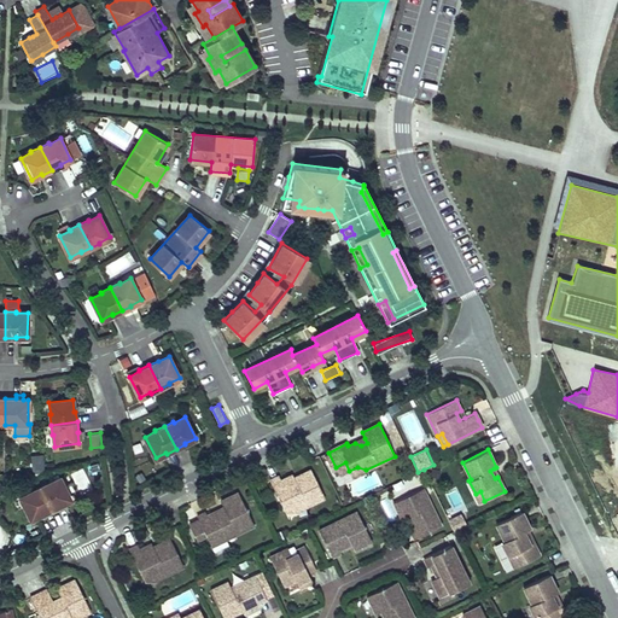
[(44,455),(30,455),(31,468),(44,467),(44,455)]
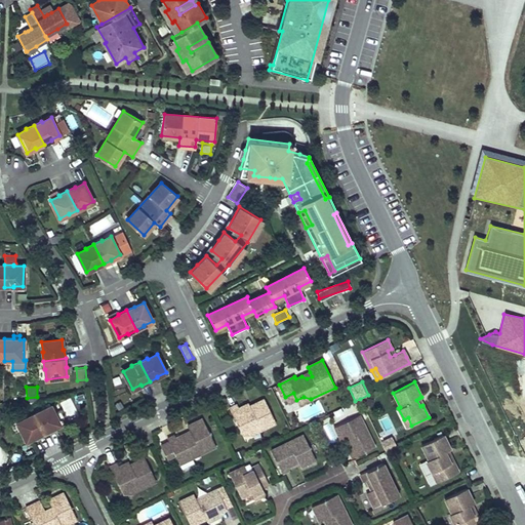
[(304,397),(296,400),(299,405),(311,399),(304,397)]
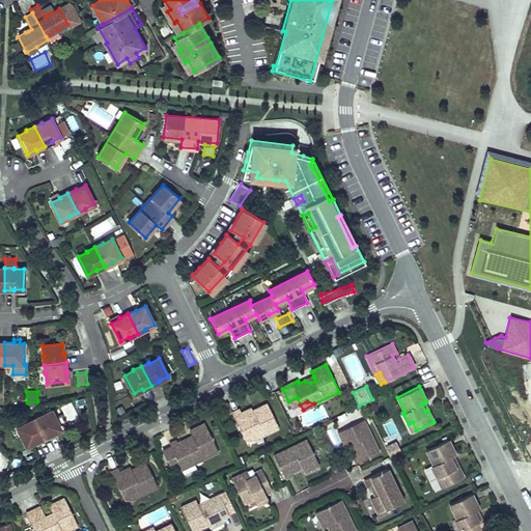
[(263,435),(279,427),(268,403),(257,409),(258,411),(254,413),(253,411),(251,408),(242,413),(240,409),(232,413),(245,439),(261,431),(263,435)]
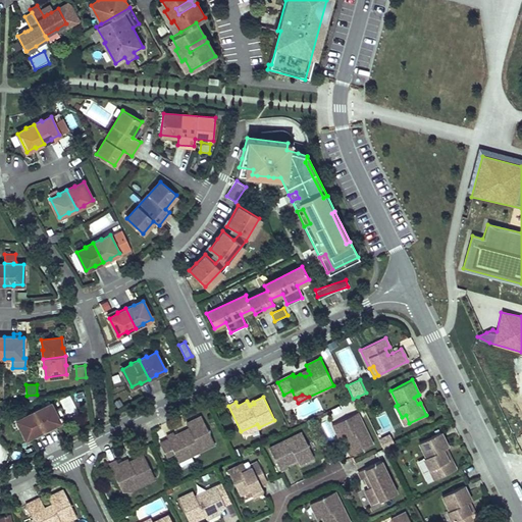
[(51,426),(59,421),(50,404),(42,408),(41,407),(34,411),(43,431),(51,427),(51,426)]
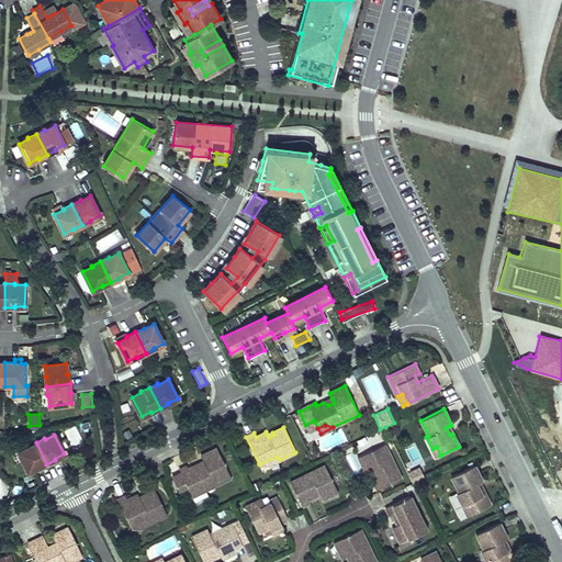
[(27,448),(19,452),(29,472),(37,468),(38,468),(46,464),(36,442),(27,447),(27,448)]
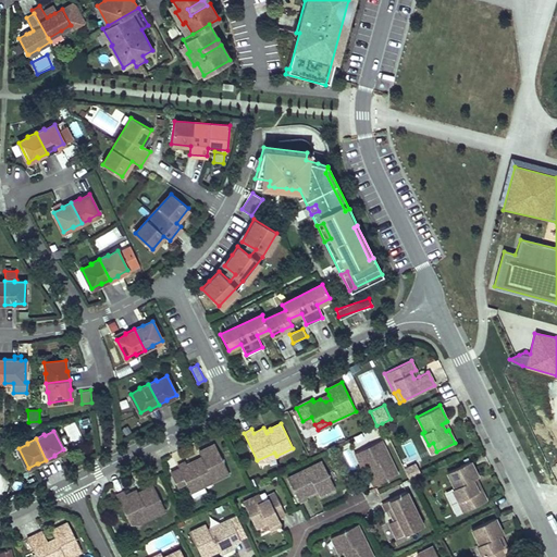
[(374,486),(397,474),(381,440),(355,453),(362,469),(368,467),(371,465),(376,475),(372,477),(370,478),(374,486)]
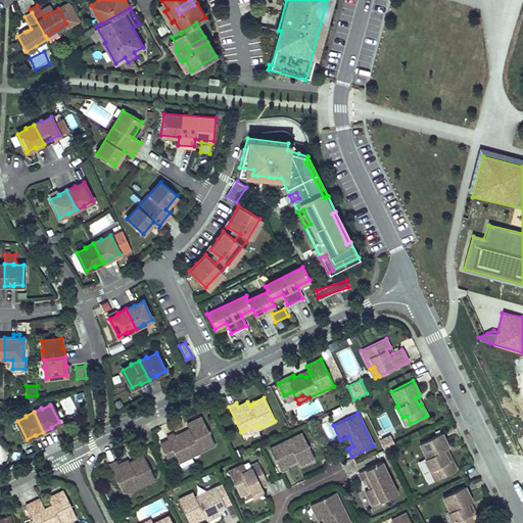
[(215,444),(201,417),(186,424),(189,429),(191,433),(186,435),(181,433),(175,436),(174,434),(167,437),(168,440),(159,444),(165,458),(175,453),(176,457),(183,454),(190,457),(215,444)]
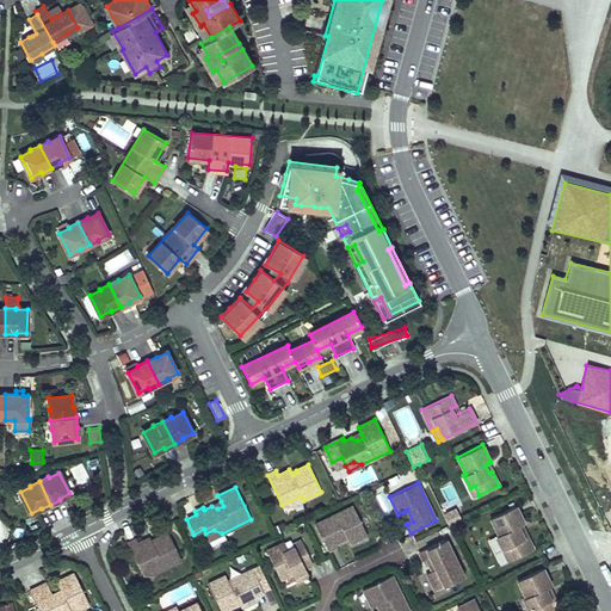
[(368,535),(353,506),(315,524),(328,550),(337,545),(335,543),(333,539),(345,534),(346,537),(347,538),(350,543),(368,535)]
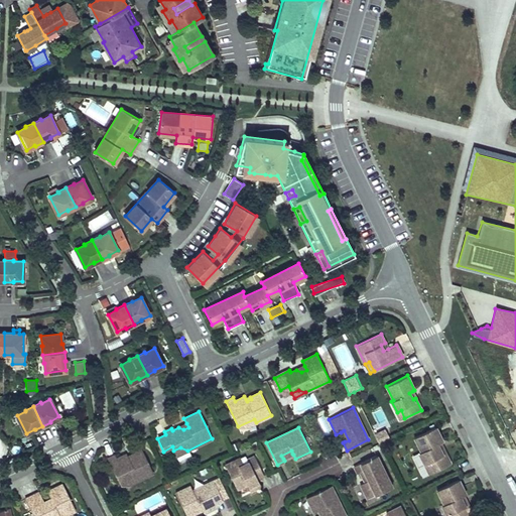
[(435,427),(414,437),(421,452),(418,453),(424,464),(428,462),(433,472),(450,464),(444,450),(441,453),(437,444),(440,442),(442,441),(435,427)]
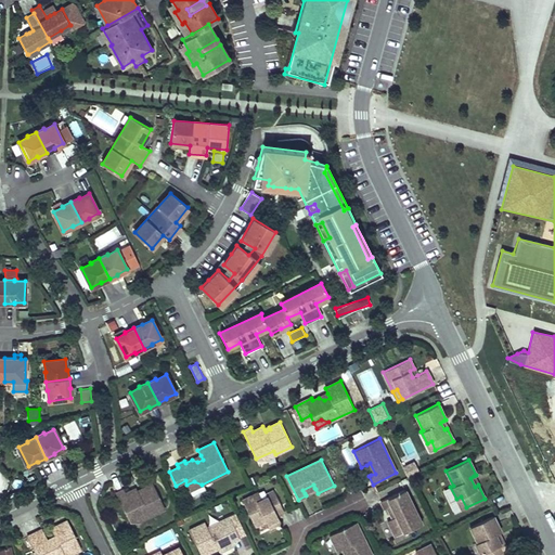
[(408,478),(420,472),(414,461),(402,467),(408,478)]
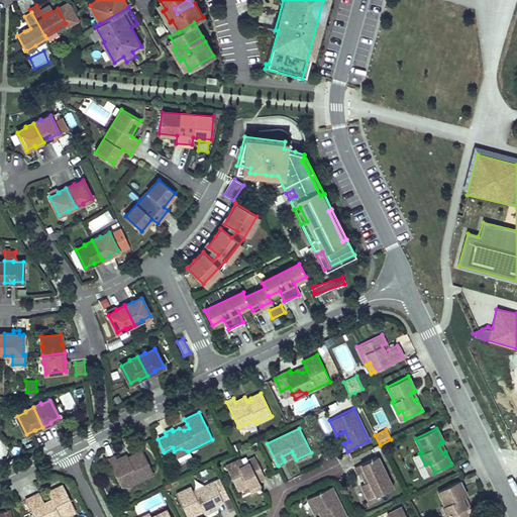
[(344,431),(341,433),(345,442),(349,441),(344,431)]
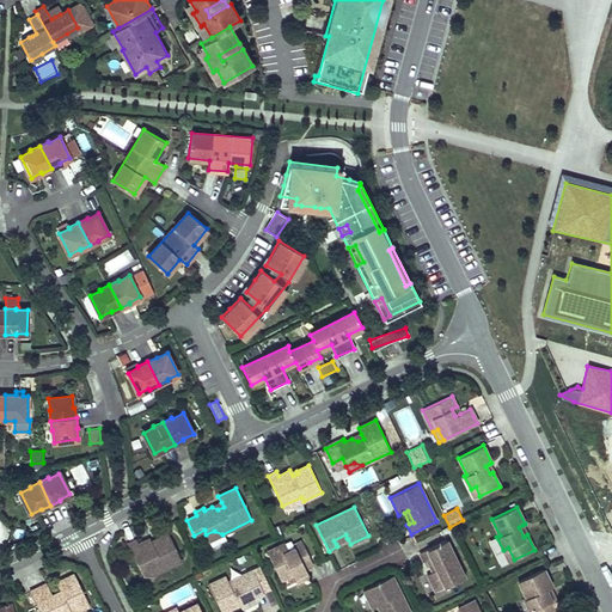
[(214,531),(206,534),(209,540),(222,534),(214,531)]
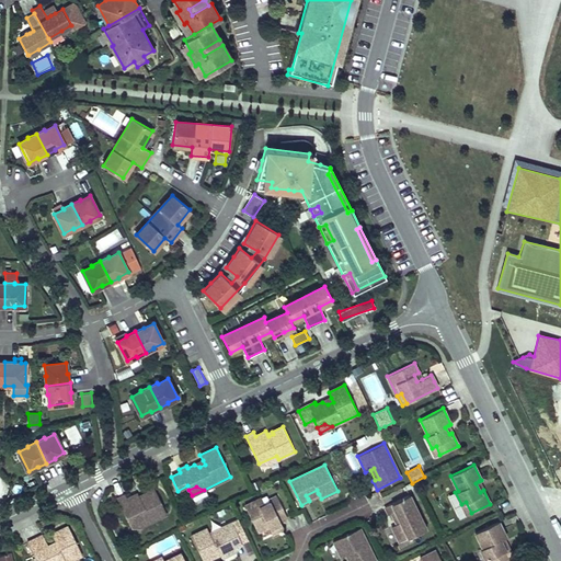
[(150,522),(167,514),(155,489),(144,494),(145,496),(140,499),(139,496),(137,493),(127,499),(125,494),(116,499),(130,526),(148,518),(150,522)]
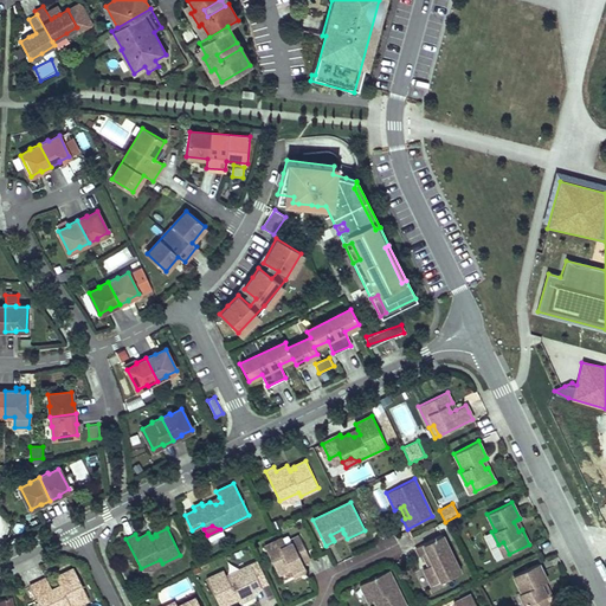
[(461,572),(442,534),(417,547),(420,555),(423,554),(427,553),(432,563),(429,566),(424,568),(432,586),(461,572)]
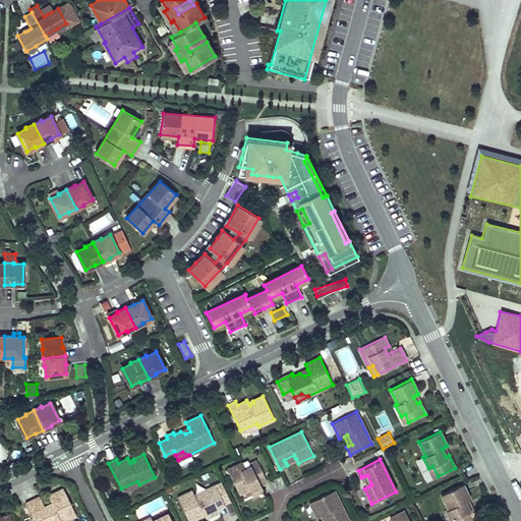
[(239,494),(247,489),(246,487),(248,486),(249,488),(252,496),(264,490),(259,483),(267,480),(257,460),(249,464),(250,466),(246,469),(241,471),(238,465),(227,470),(239,494)]
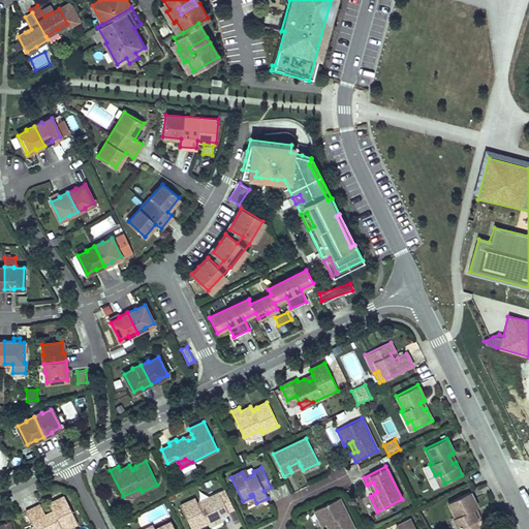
[(444,484),(439,473),(435,475),(440,486),(444,484)]
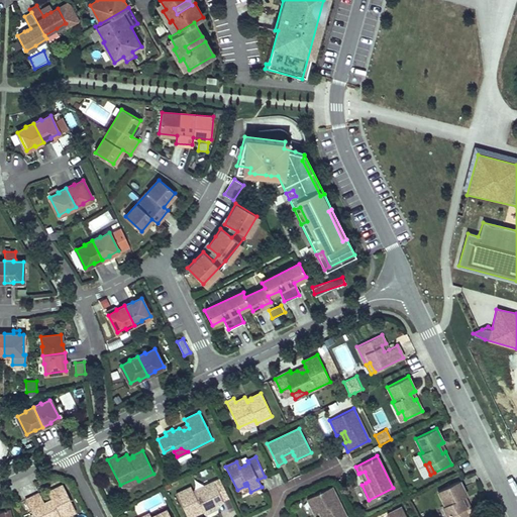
[(365,472),(360,473),(366,483),(369,481),(365,472)]
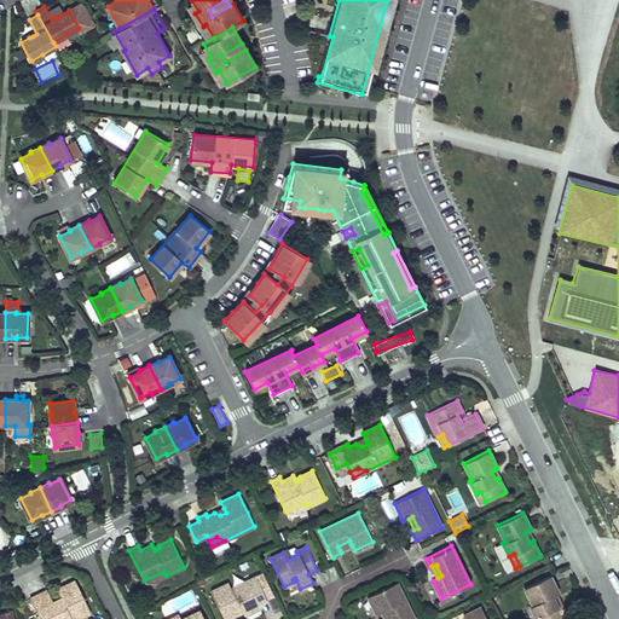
[(334,566),(325,571),(330,582),(340,577),(334,566)]
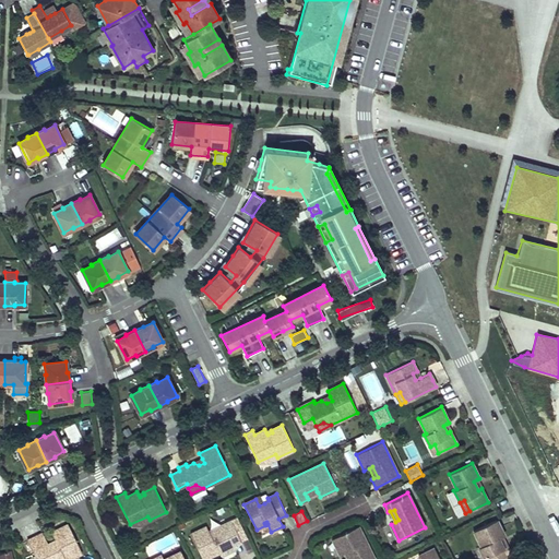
[(489,558),(503,558),(511,556),(506,544),(502,546),(498,538),(501,536),(504,535),(496,520),(474,531),(480,546),(478,547),(484,558),(488,556),(489,558)]
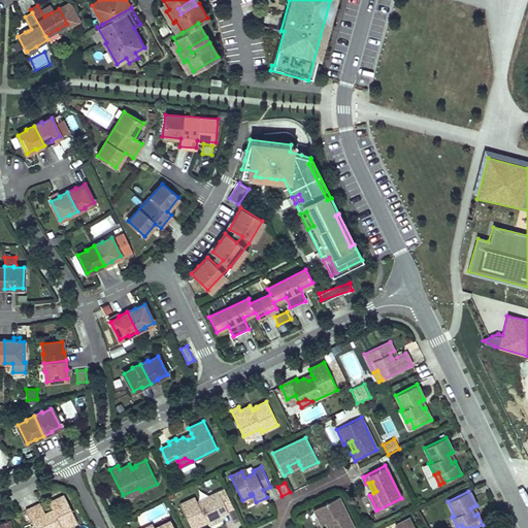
[(221,514),(227,510),(219,492),(212,495),(215,498),(206,502),(204,498),(197,502),(195,497),(179,504),(191,527),(193,527),(201,524),(200,521),(205,519),(206,522),(208,524),(223,517),(221,514)]
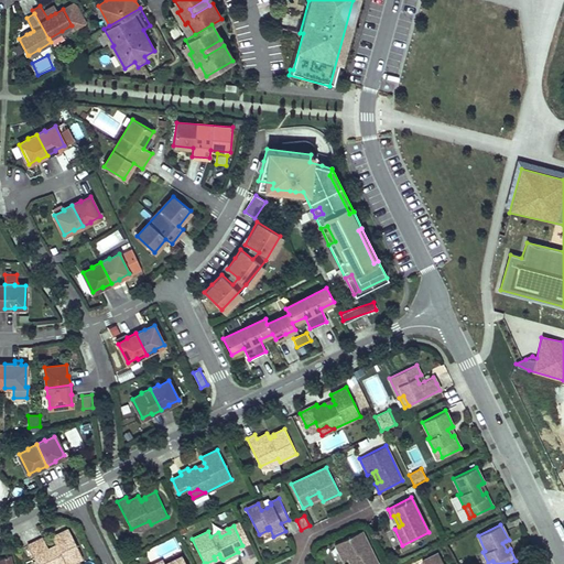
[(28,545),(36,563),(67,563),(83,557),(68,529),(52,537),(55,544),(57,548),(50,551),(47,548),(43,538),(28,545)]
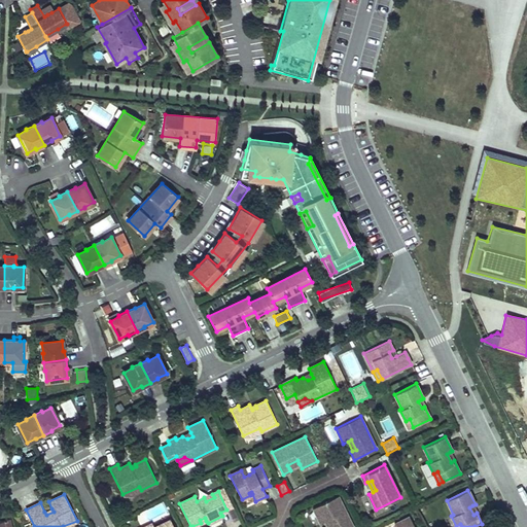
[(353,526),(338,496),(313,507),(320,523),(325,521),(328,520),(332,526),(353,526)]
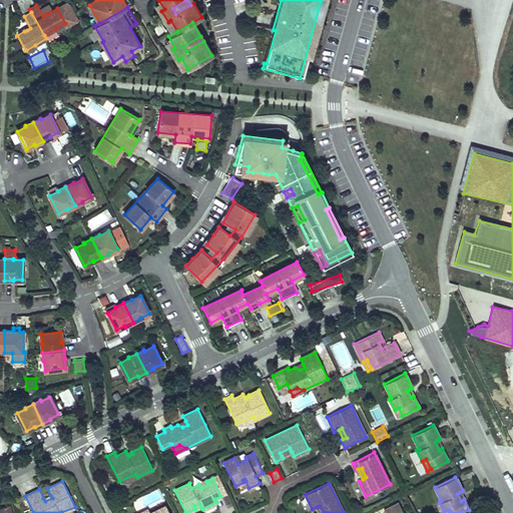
[(403,512),(399,503),(384,510),(385,512),(403,512)]
